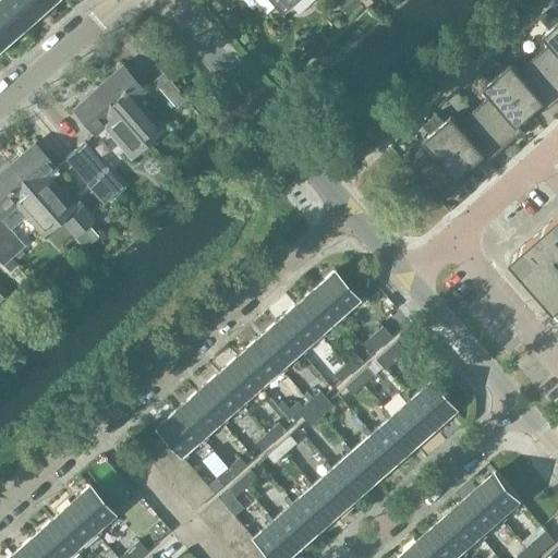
[(2,0),(0,2),(0,37),(4,43),(24,25),(2,0)]
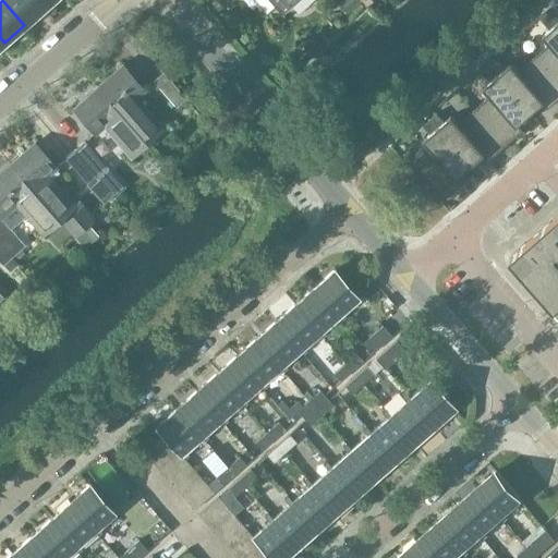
[(36,0),(2,0),(24,25),(44,8),(36,0)]
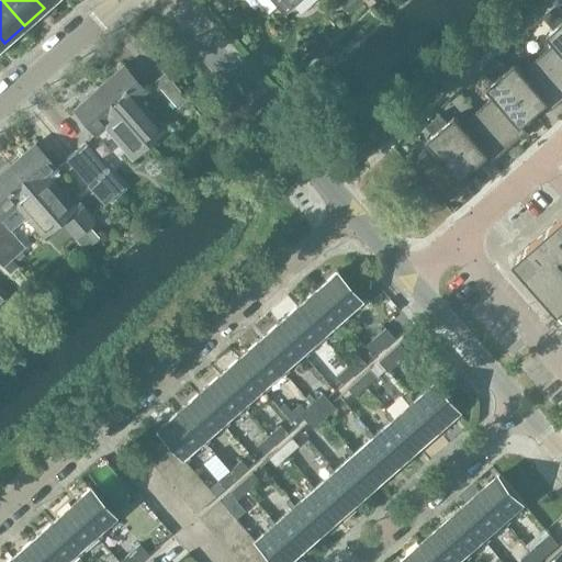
[(280,14),(295,0),(253,0),(266,15),(272,9),(274,8),(280,14)]
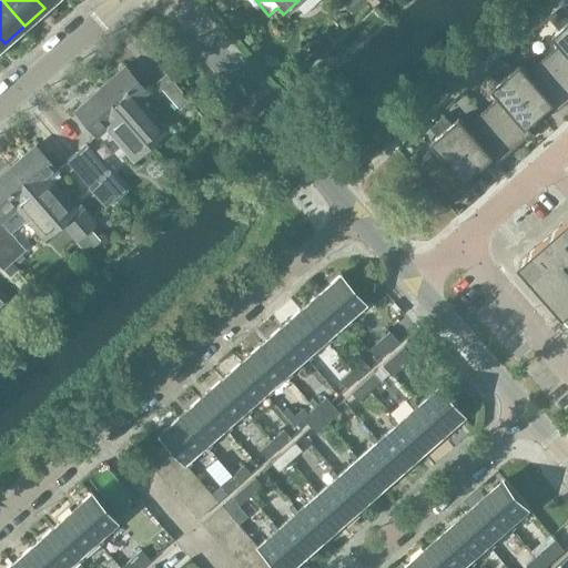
[(366,0),(345,0),(341,3),(352,16),(368,1),(366,0)]
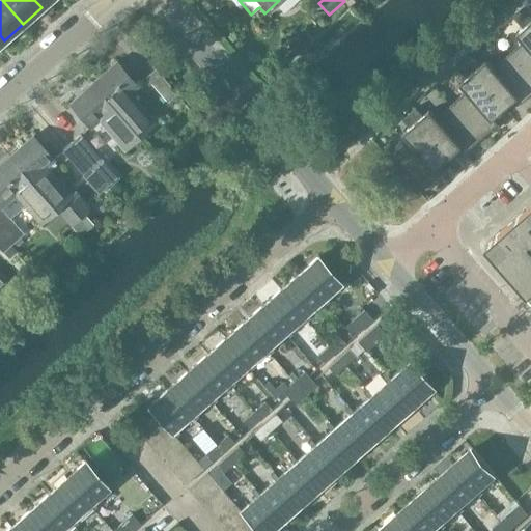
[(530,24),(530,23),(523,15),(515,21),(523,29),(518,34),(524,42),(508,55),(530,81),(530,24)]
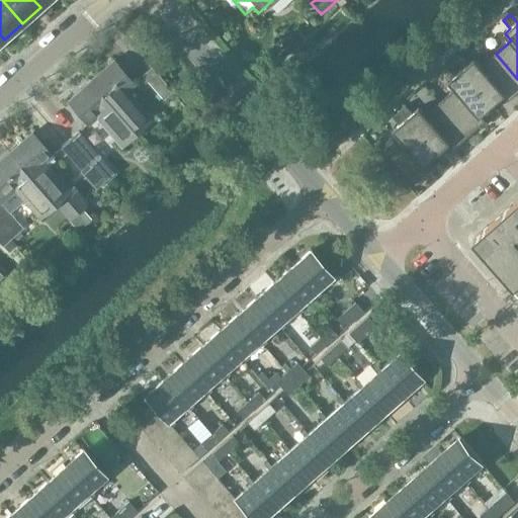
[(454,63),(491,104),(503,93),(509,101),(517,93),(517,79),(496,54),(480,68),(473,61),(467,66),(461,58),(454,63)]
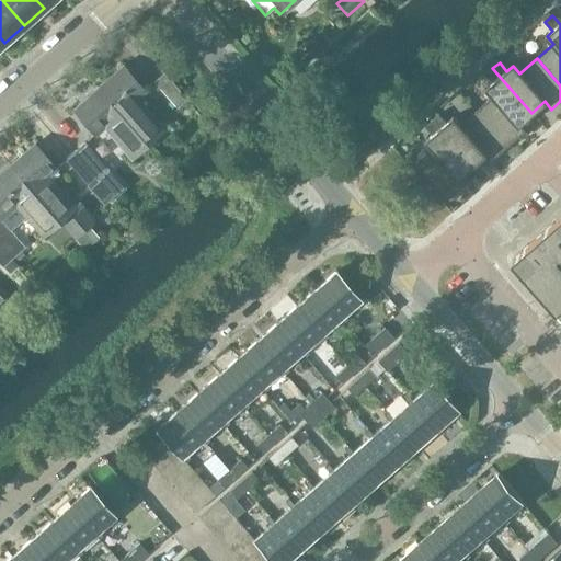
[(113,80),(101,91),(148,144),(163,130),(137,100),(146,91),(124,66),(111,78),(113,80)]
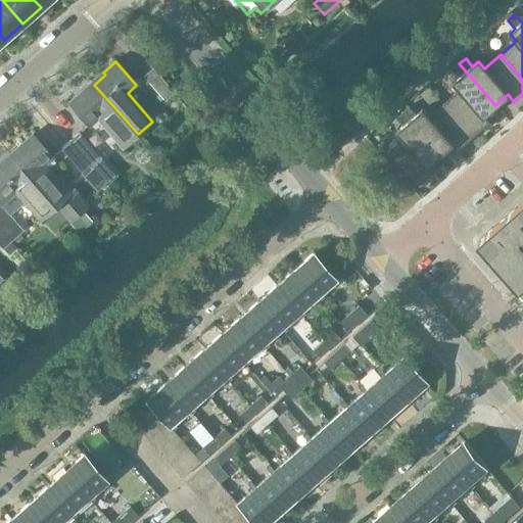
[(444,103),(474,137),(489,124),(483,115),(495,105),(459,63),(453,69),(460,78),(454,83),(460,90),(444,103)]
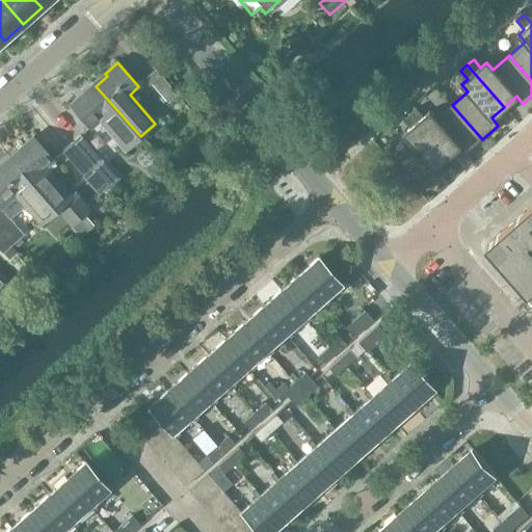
[(147,77),(168,102),(178,94),(156,69),(147,77)]
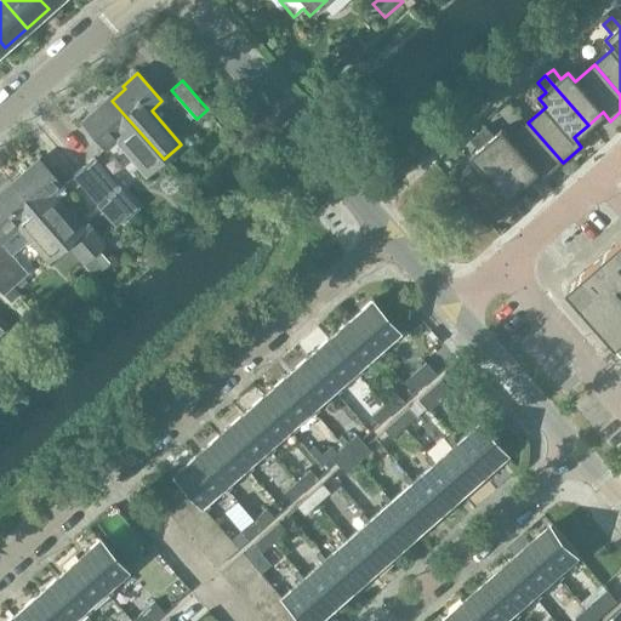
[(164,159),(112,101),(101,110),(97,107),(81,121),(107,149),(117,141),(147,175),(164,159)]
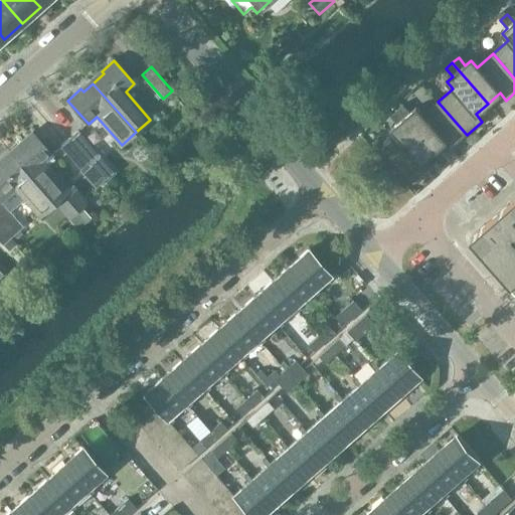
[(396,111),(403,119),(433,152),(445,141),(451,149),(467,135),(438,102),(421,116),(415,109),(410,113),(403,106),(396,111)]
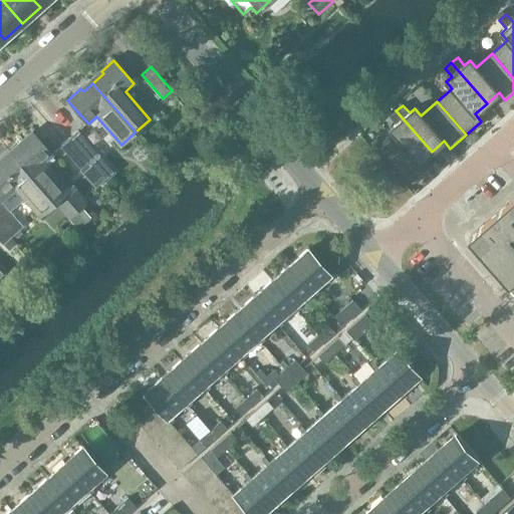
[(432,152),(403,118),(396,110),(390,116),(397,124),(391,130),(397,137),(381,150),(411,183),(426,170),(420,162),(432,152)]
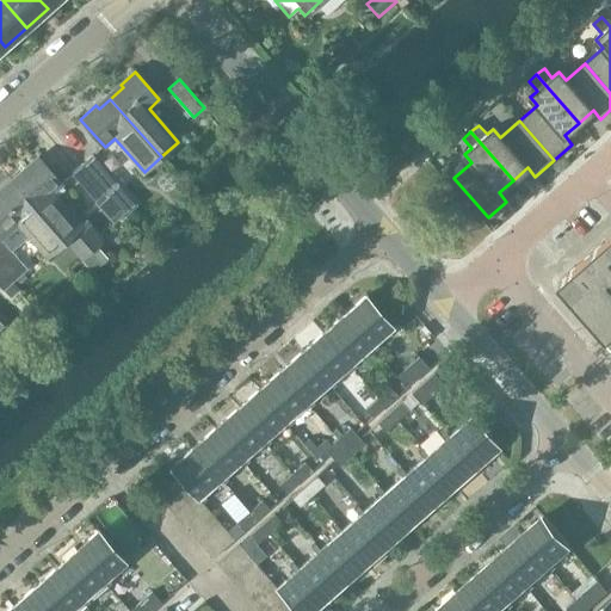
[(93,154),(82,164),(107,193),(118,184),(93,154)]
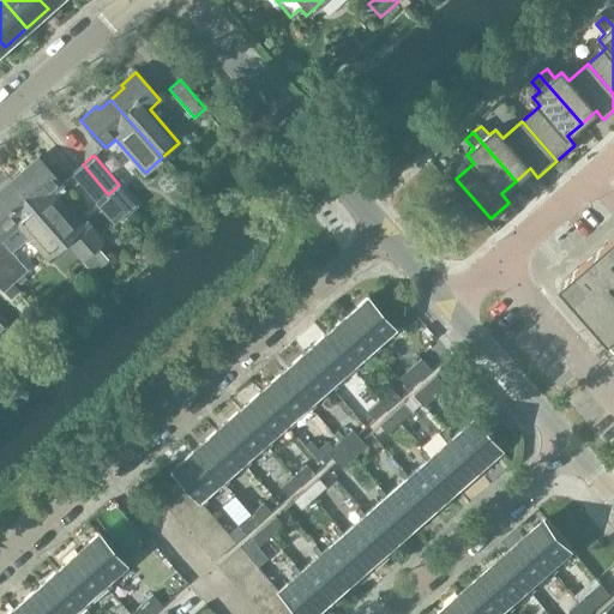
[(12,181),(11,181),(65,242),(67,245),(78,258),(82,262),(104,241),(90,226),(85,230),(53,193),(62,186),(38,157),(23,170),(25,174),(14,184),(12,181)]
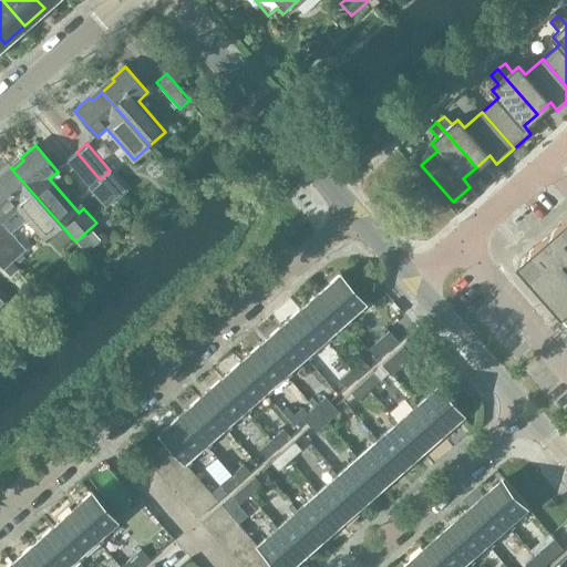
[(100,179),(76,152),(66,161),(90,187),(100,179)]
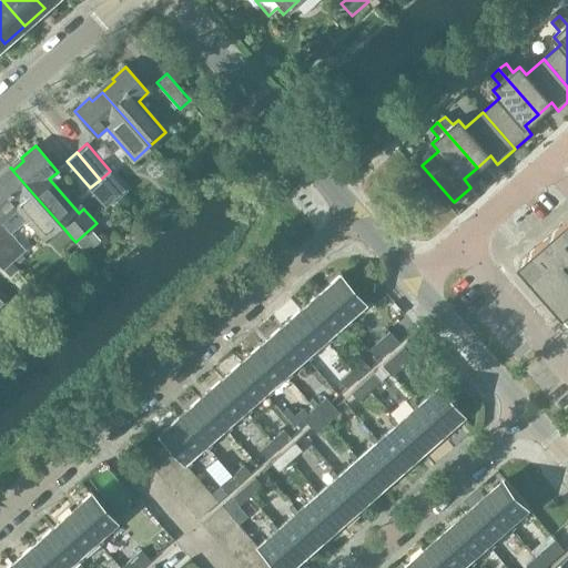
[(0,220),(0,246),(13,262),(27,250),(12,233),(28,219),(44,239),(60,224),(10,168),(0,176),(0,220)]
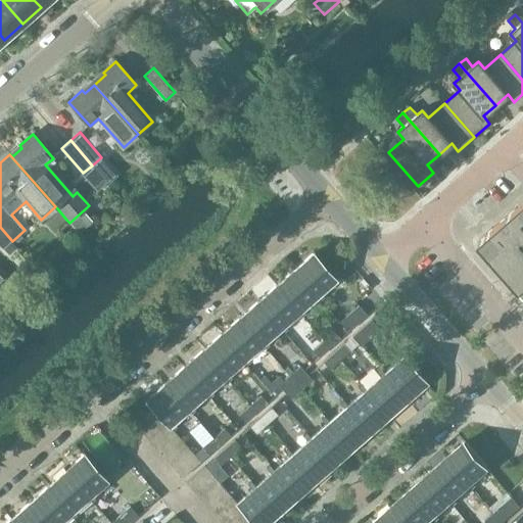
[(522,202),(479,241),(522,291),(522,202)]
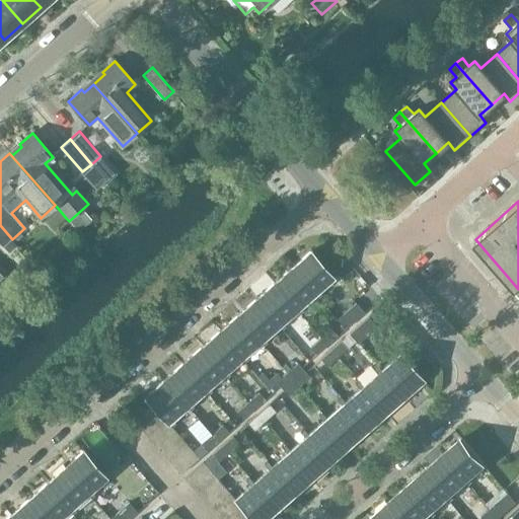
[(53,230),(66,218),(57,207),(44,219),(53,230)]
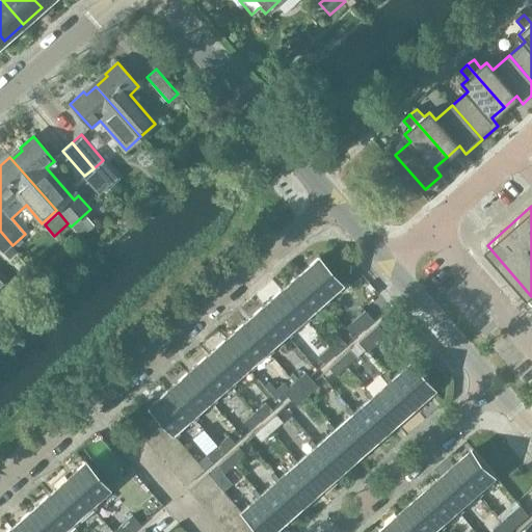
[(71,227),(78,235),(87,228),(80,218),(71,227)]
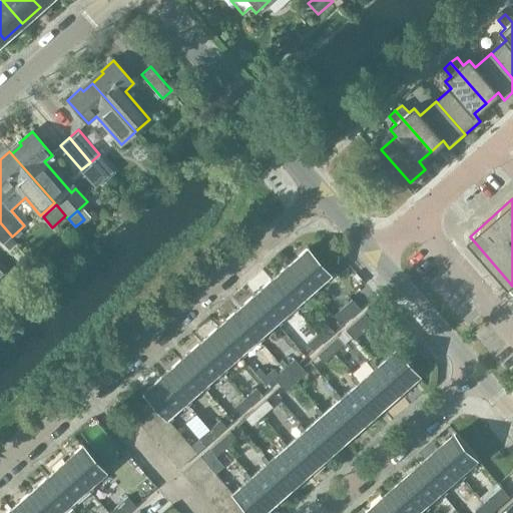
[(12,236),(0,222),(0,239),(3,243),(12,236)]
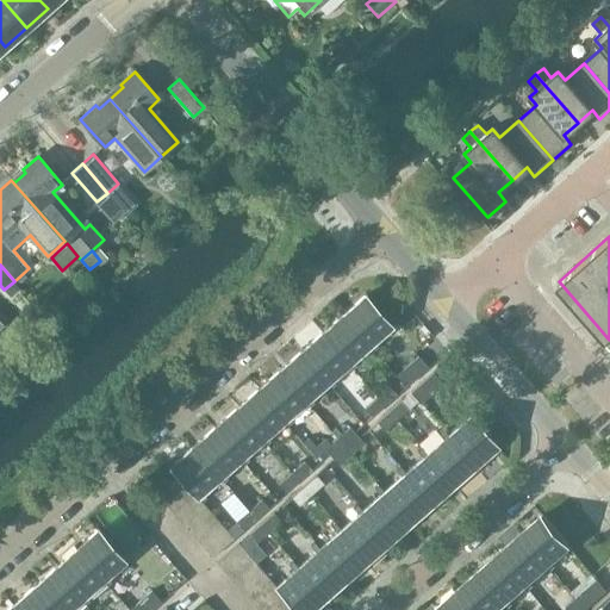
[(14,281),(4,290),(10,297),(19,287),(14,281)]
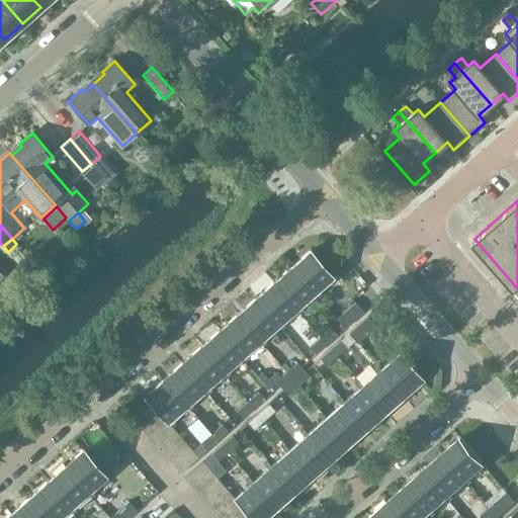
[(311,251),(291,268),(312,290),(331,274),(311,251)]
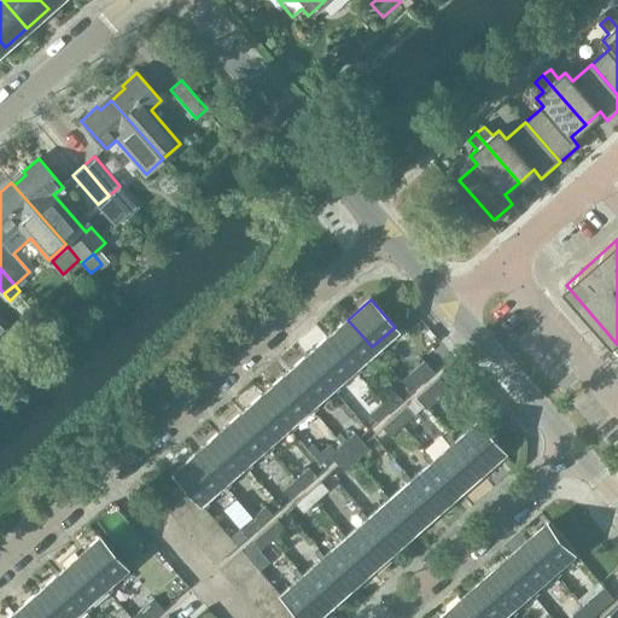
[(348,320),(326,339),(350,366),(372,347),(348,320)]
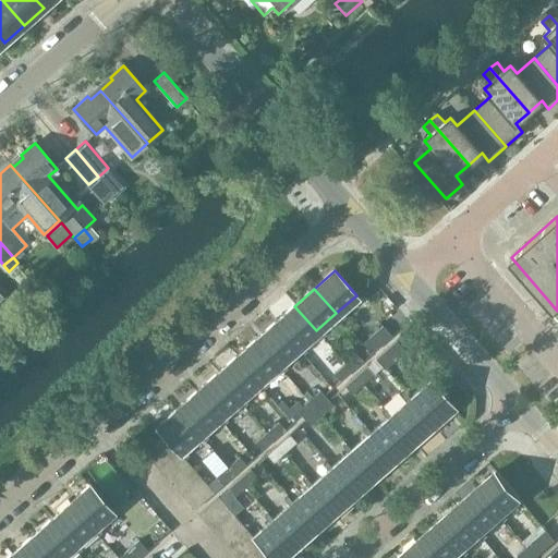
[(294,306),(276,323),(296,348),(316,330),(294,306)]
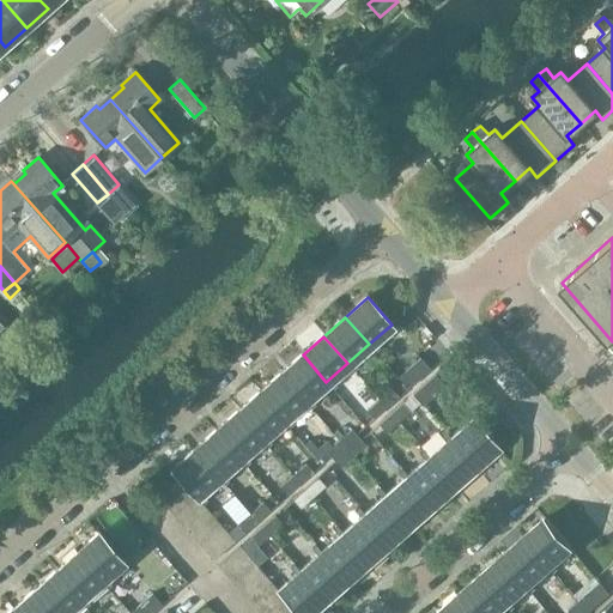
[(303,354),(281,374),(305,401),(326,382),(303,354)]
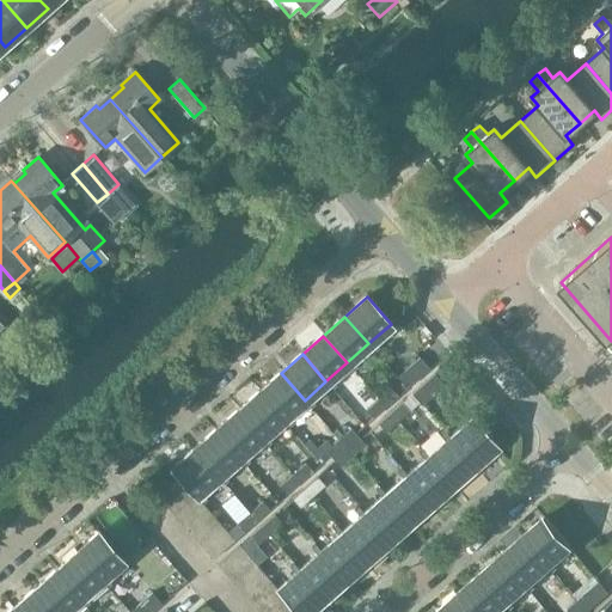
[(397,377),(407,387),(429,368),(420,356),(397,377)]
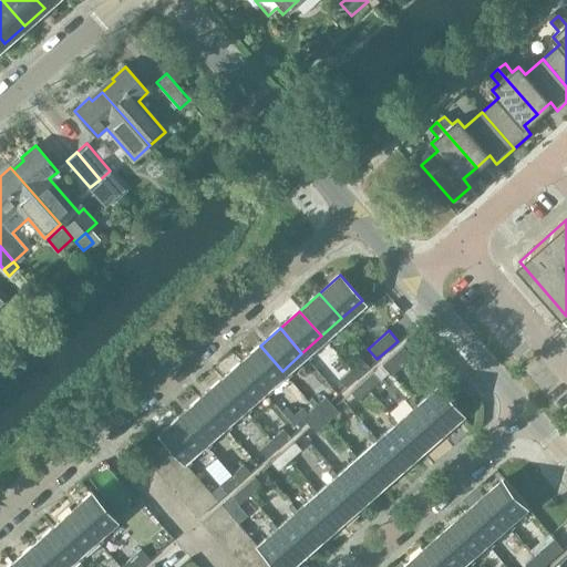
[(260,346),(240,363),(263,388),(282,371),(260,346)]
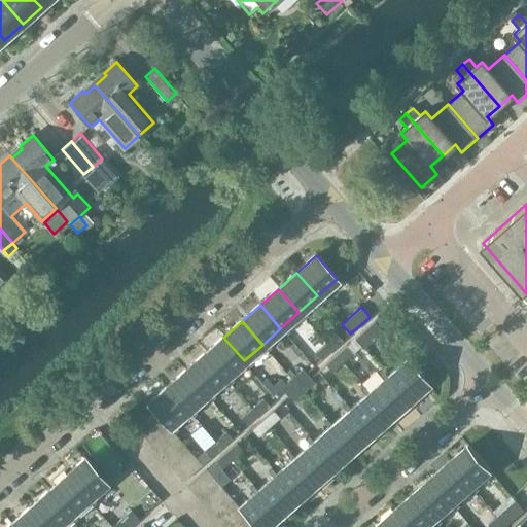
[(375,322),(355,339),(363,348),(383,331),(375,322)]
